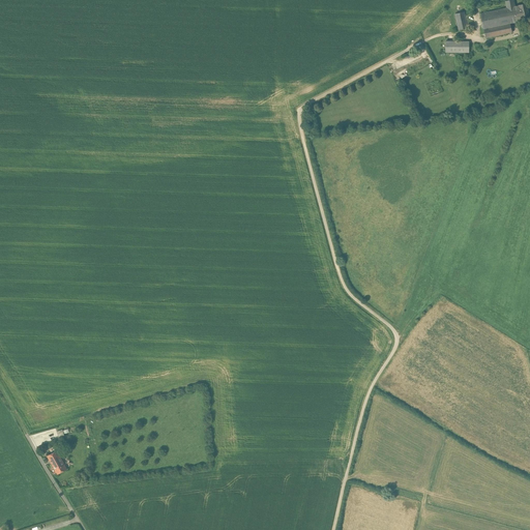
[(519,5),(522,21),(522,22),(529,20),(526,3),(519,5)]
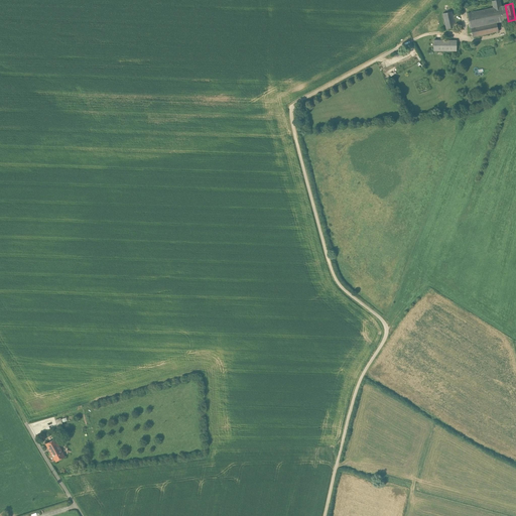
[(471,28),(497,23),(504,21),(500,6),(494,8),(468,13),(471,28)]
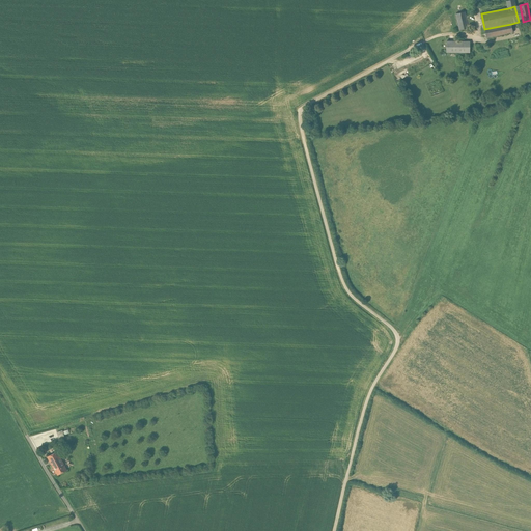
[(465,12),(455,14),(459,30),(469,28),(466,16),(465,12)]
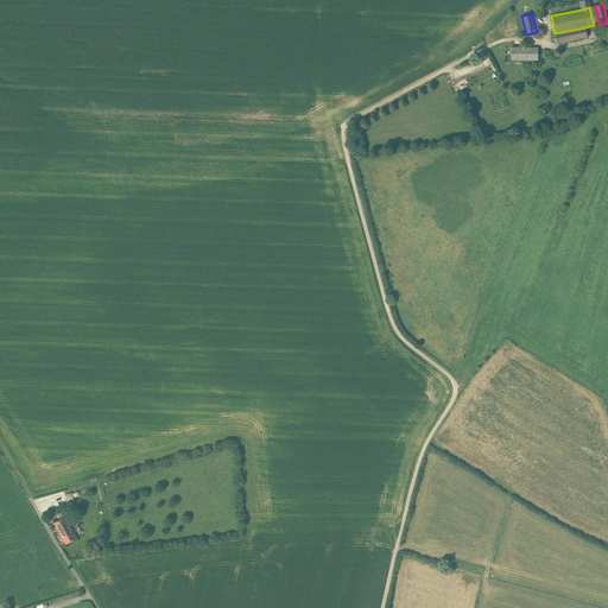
[(586,27),(555,33),(557,44),(588,37),(586,27)]
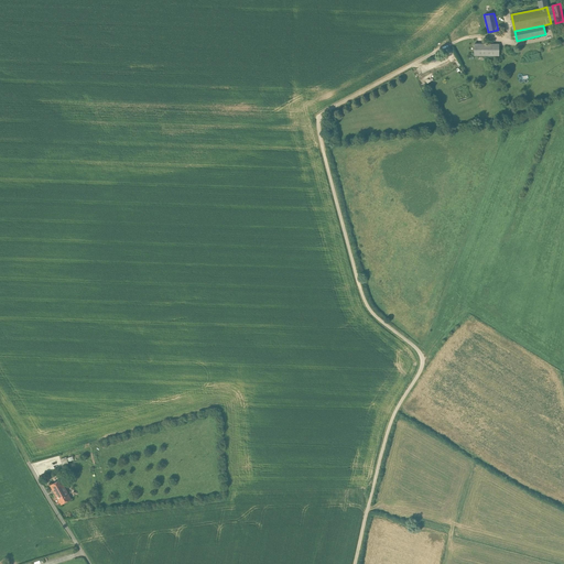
[(499,44),(474,44),(474,55),(499,56),(499,44)]
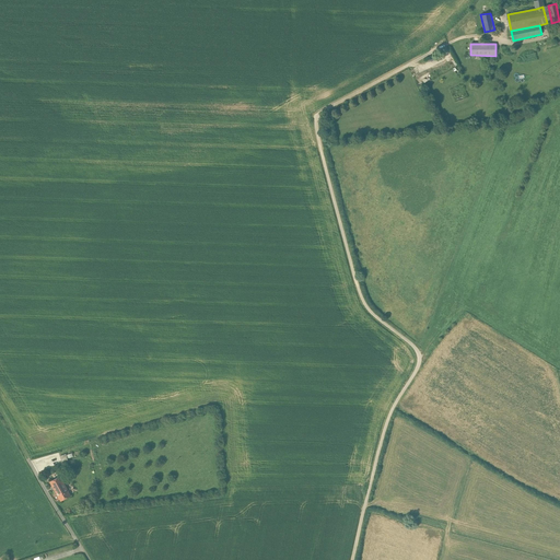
[(60,475),(49,481),(60,501),(71,496),(60,475)]
